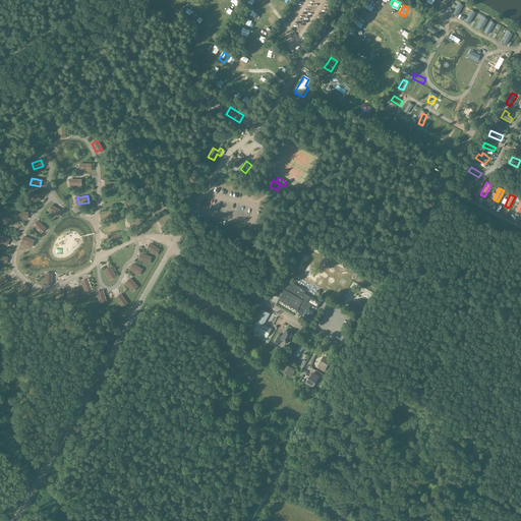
[(163,207),(161,200),(153,204),(155,210),(163,207)]
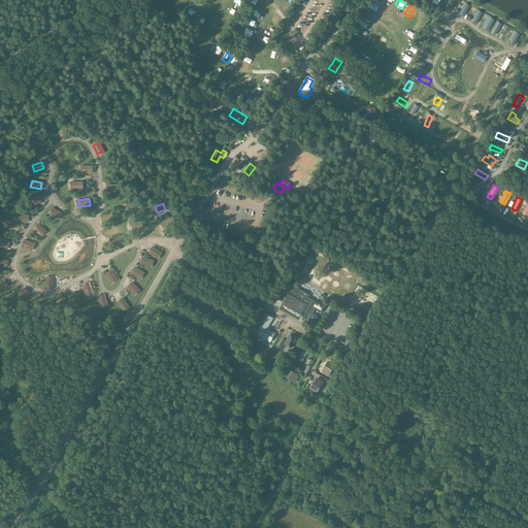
[(61,213),(53,207),(50,213),(58,219),(61,213)]
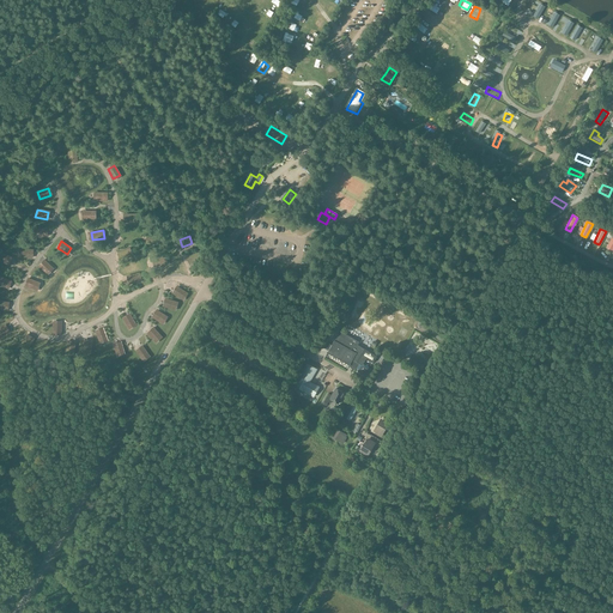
[(133,255),(131,249),(120,254),(122,260),(133,255)]
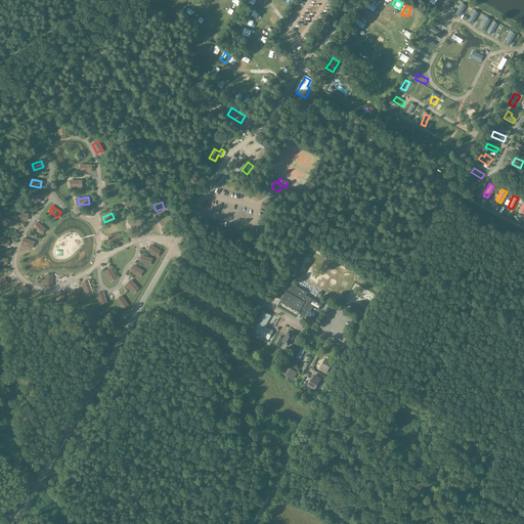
[(9,221),(1,216),(0,217),(0,223),(6,227),(9,221)]
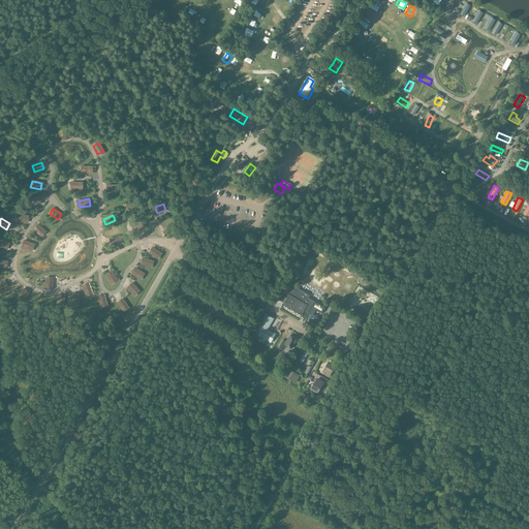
[(174,224),(173,218),(162,221),(164,227),(174,224)]
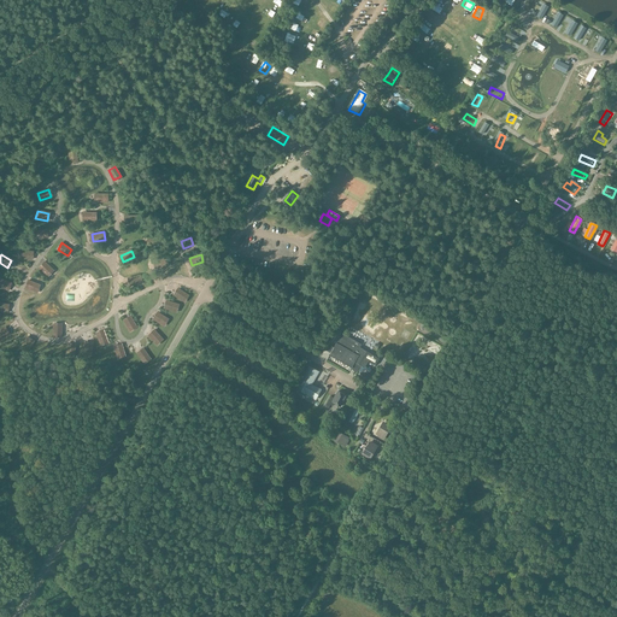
[(169,265),(166,258),(156,260),(158,268),(169,265)]
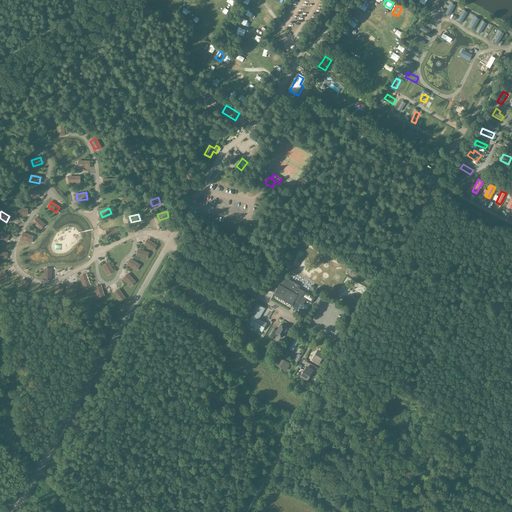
[(43,224),(37,217),(32,222),(39,228),(43,224)]
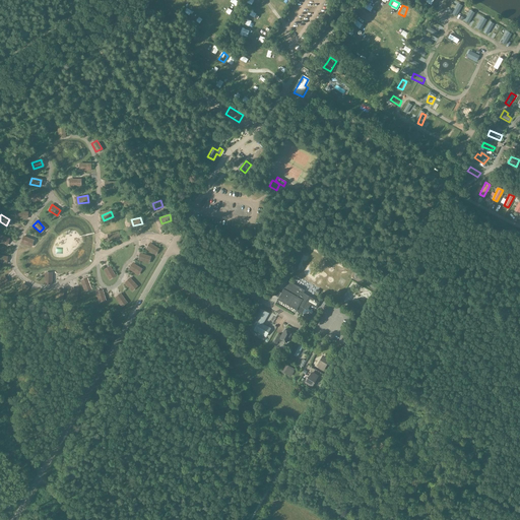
[(119,233),(110,235),(111,241),(120,239),(119,233)]
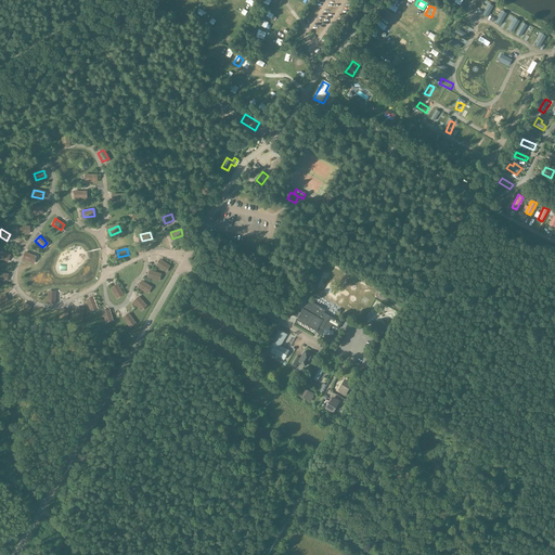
[(35,256),(25,252),(23,258),(33,262),(35,256)]
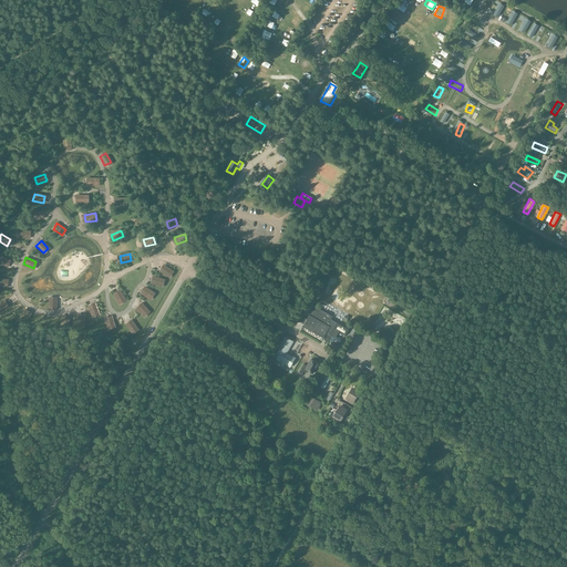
[(174,271),(165,266),(161,272),(169,278),(174,271)]
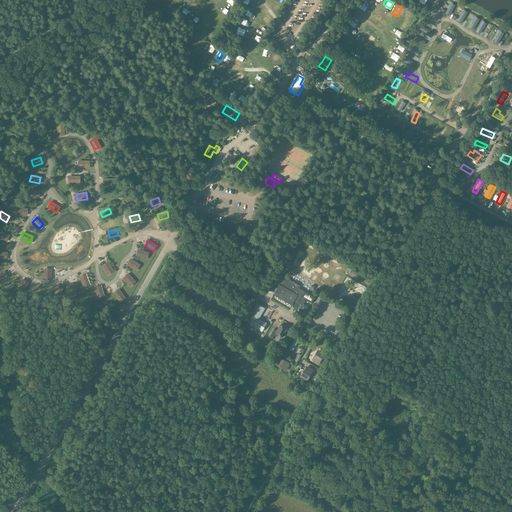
[(148,253),(140,250),(138,256),(146,259),(148,253)]
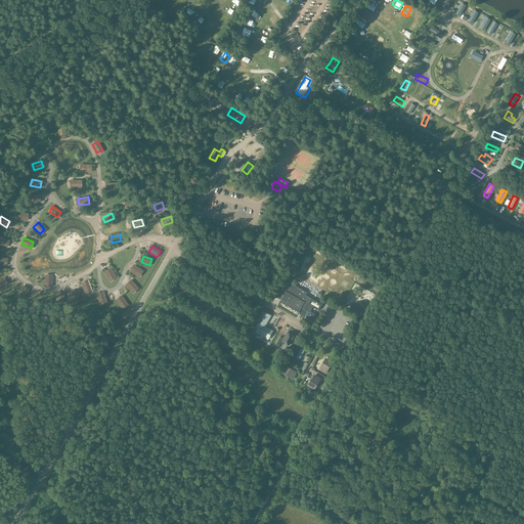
[(143,271),(135,266),(131,271),(139,276),(143,271)]
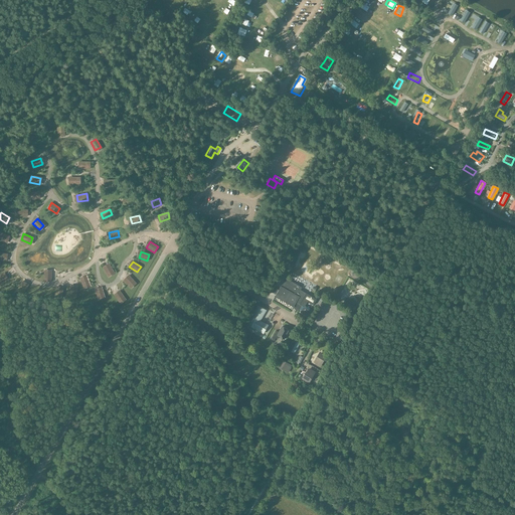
[(115,273),(110,265),(104,269),(109,277),(115,273)]
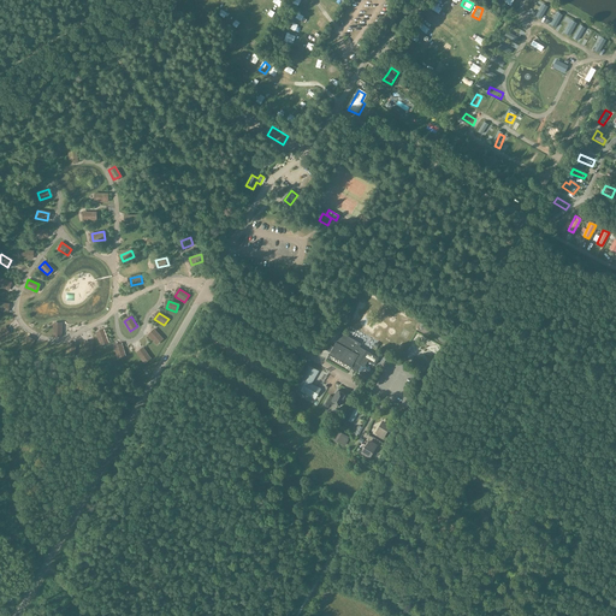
[(164,339),(155,331),(150,336),(158,344),(164,339)]
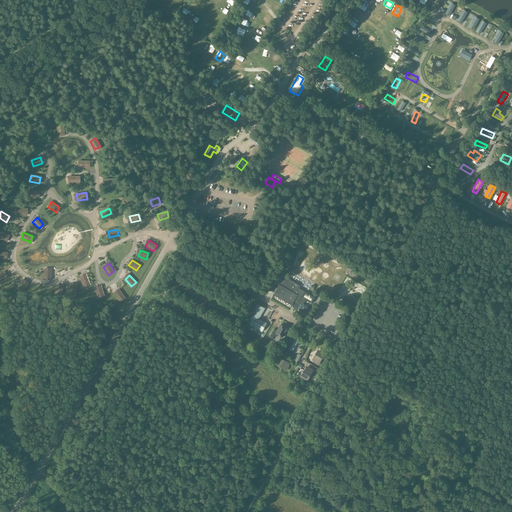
[(90,285),(86,276),(81,278),(84,287),(90,285)]
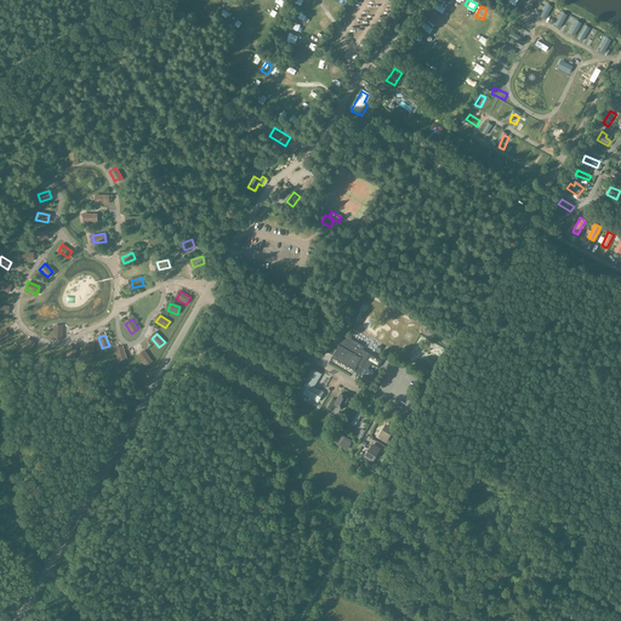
[(332,355),(331,357),(354,370),(360,372),(359,372),(362,374),(362,376),(369,380),(371,380),(374,375),(372,374),(368,370),(370,365),(377,369),(381,363),(360,351),(362,347),(343,336),(336,349),(331,347),(328,353),(332,355)]
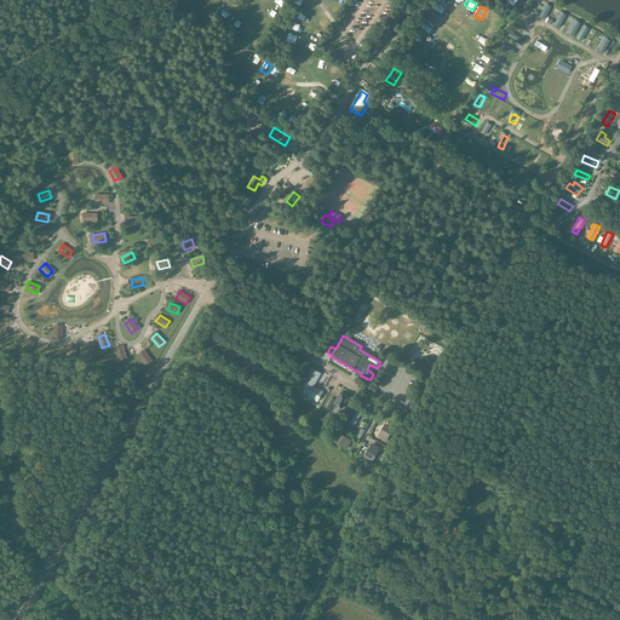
[(33,344),(27,340),(22,350),(28,354),(33,344)]
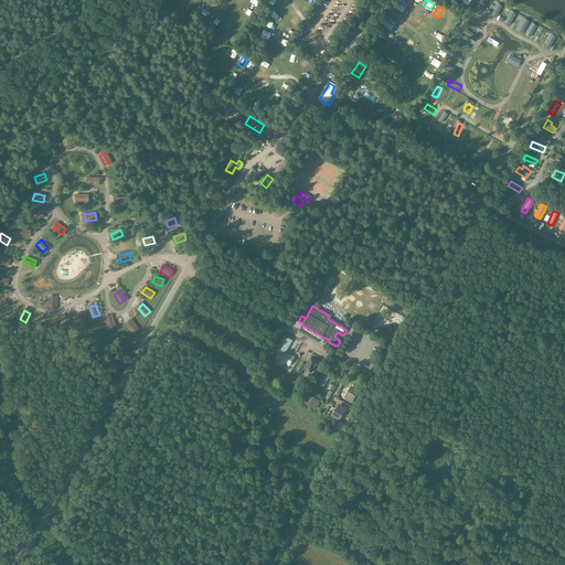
[(85,317),(77,316),(76,326),(84,327),(85,317)]
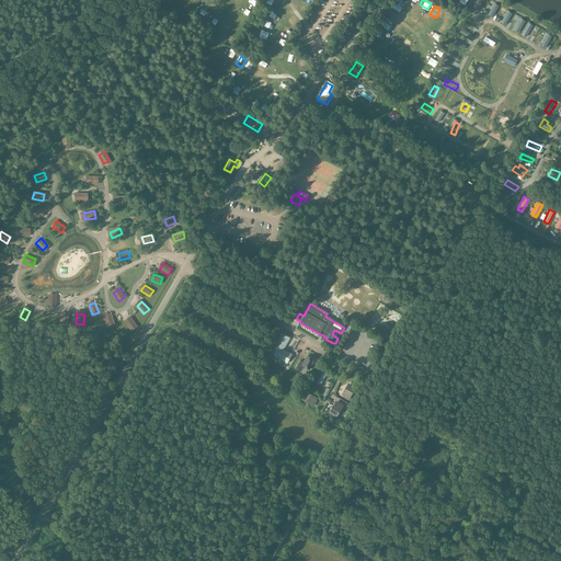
[(112,315),(104,317),(107,327),(115,324),(112,315)]
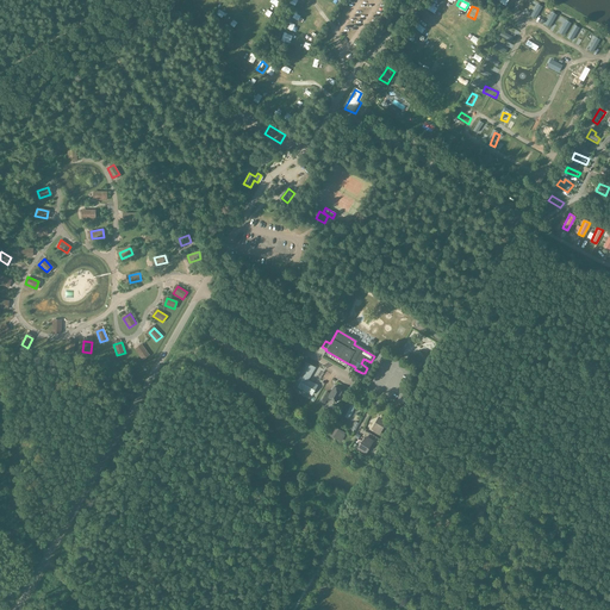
[(149,355),(143,346),(136,350),(142,360),(149,355)]
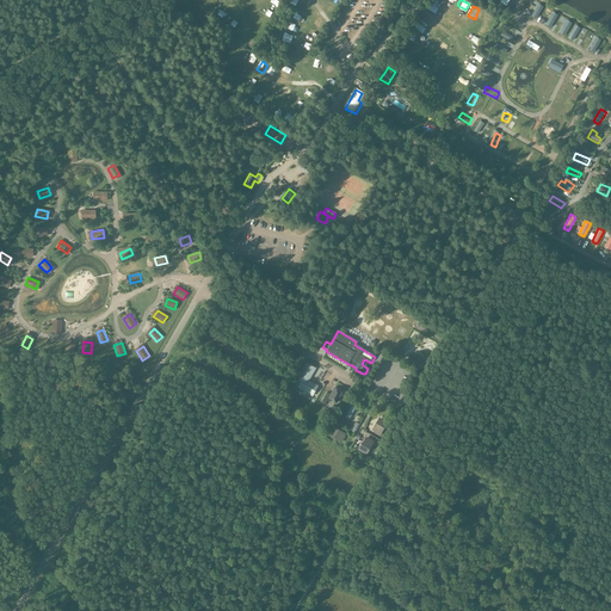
[(320,347),(316,357),(323,359),(327,350),(320,347)]
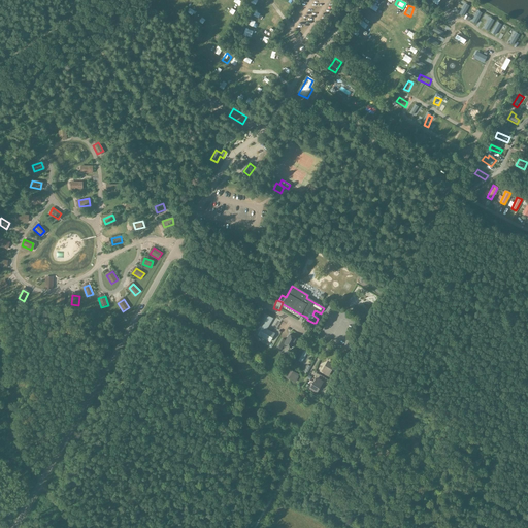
[(254,332),(269,342),(274,334),(266,329),(272,319),(264,314),(254,332)]
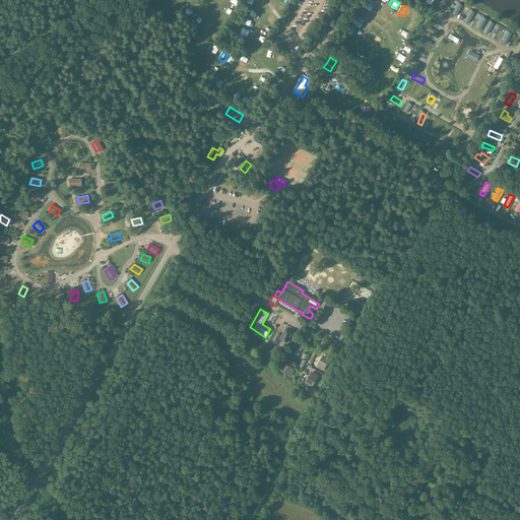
[(278,334),(273,343),(276,344),(278,341),(280,342),(281,340),(286,342),(291,334),(284,330),(281,335),(278,334)]
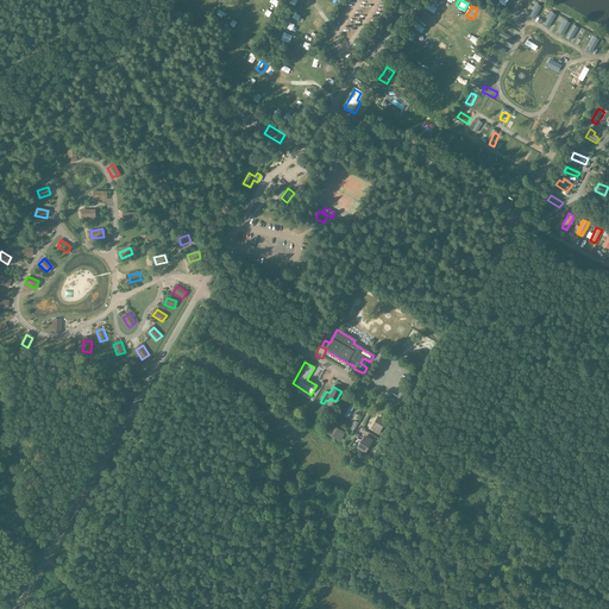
[(347,401),(340,414),(347,418),(355,405),(347,401)]
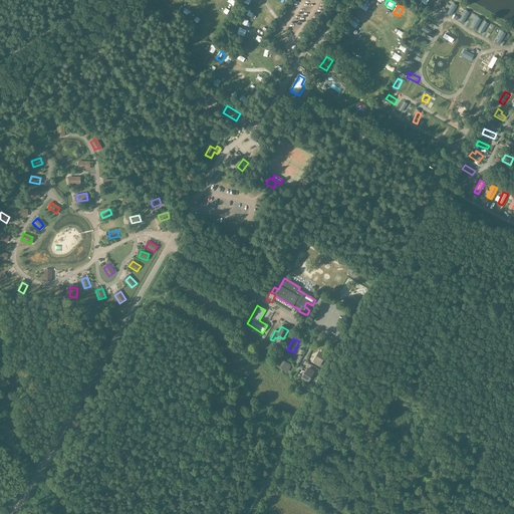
[(315,363),(318,365),(320,362),(321,362),(324,357),(318,354),(315,358),(314,358),(313,360),(314,361),(313,361),(315,362),(315,363)]
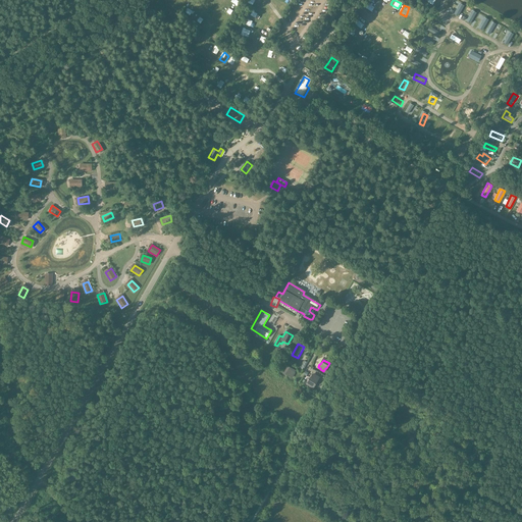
[(288,366),(283,372),(289,375),(290,374),(293,376),(295,373),(294,372),(295,370),(294,370),(295,369),(293,368),(292,369),(288,366)]
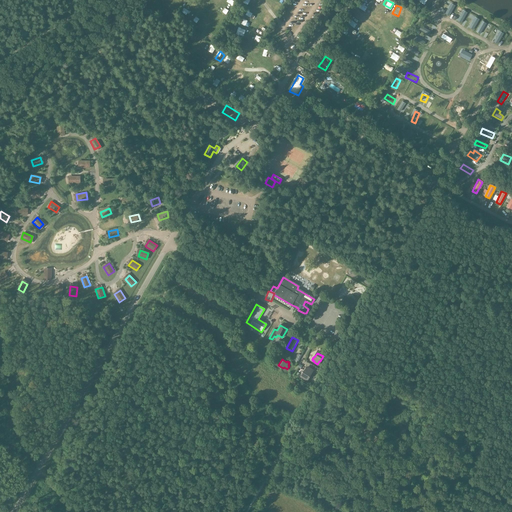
[(305,370),(302,375),(308,378),(311,373),(310,373),(312,370),(309,368),(308,369),(306,368),(305,368),(304,370),(305,370)]
